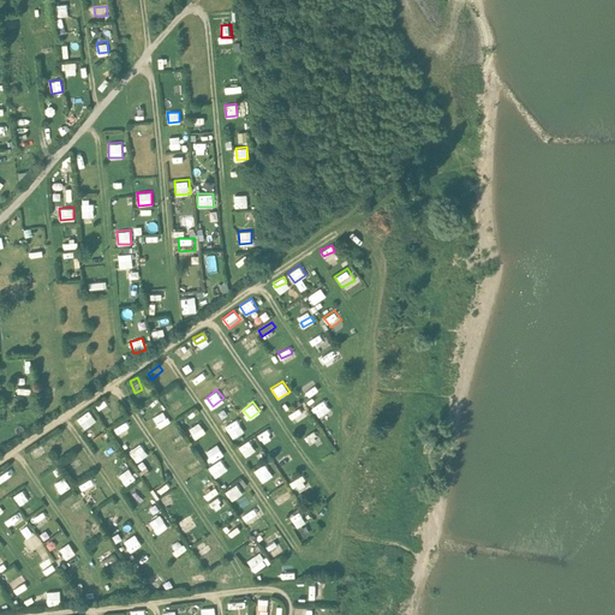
[(89,410),(77,418),(84,429),(96,419),(89,410)]
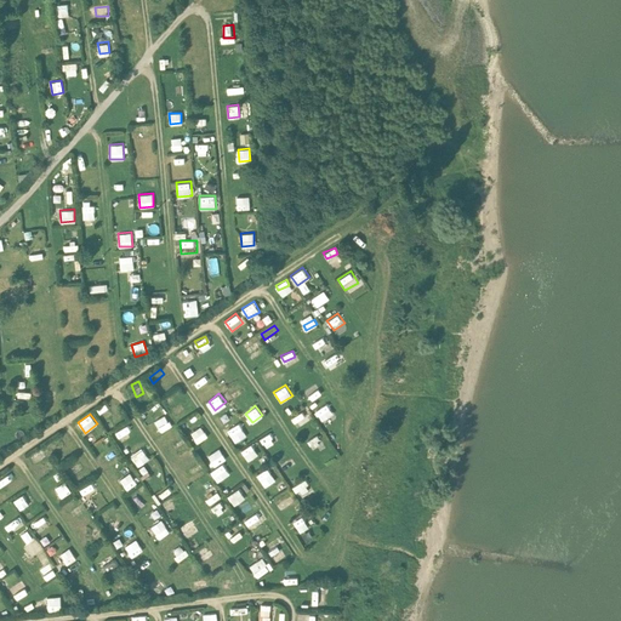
[(154,421),(161,432),(171,425),(164,414),(154,421)]
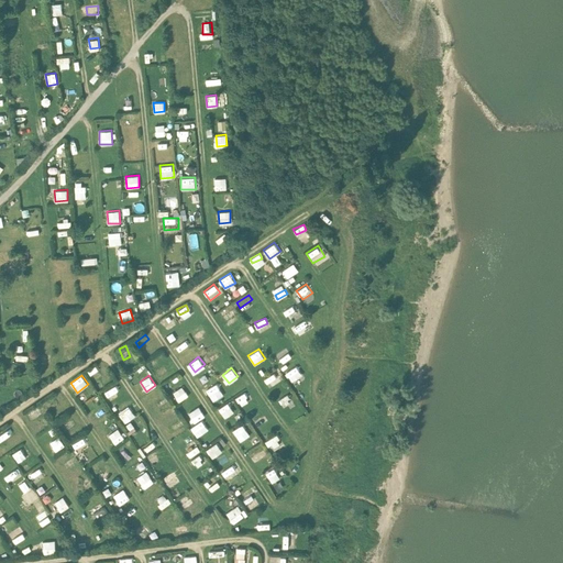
[(210,394),(219,387),(216,384),(207,390),(210,394)]
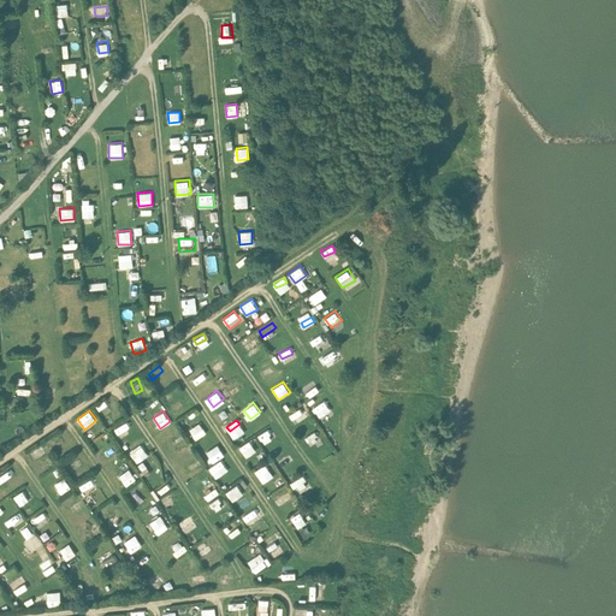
[(117,434),(129,426),(125,421),(113,430),(117,434)]
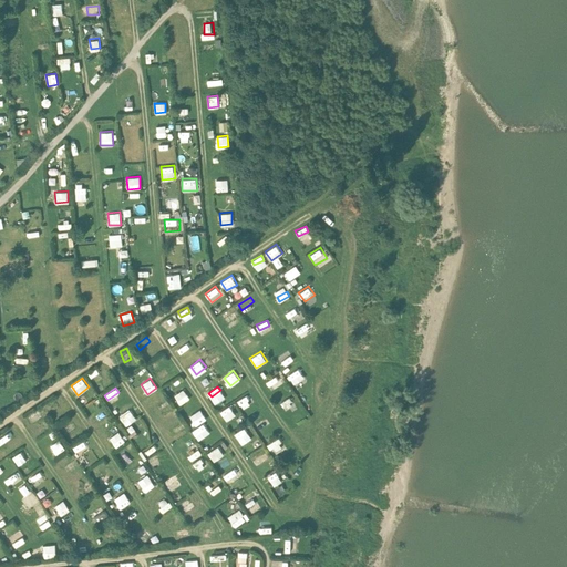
[(179,404),(189,398),(184,389),(174,394),(179,404)]
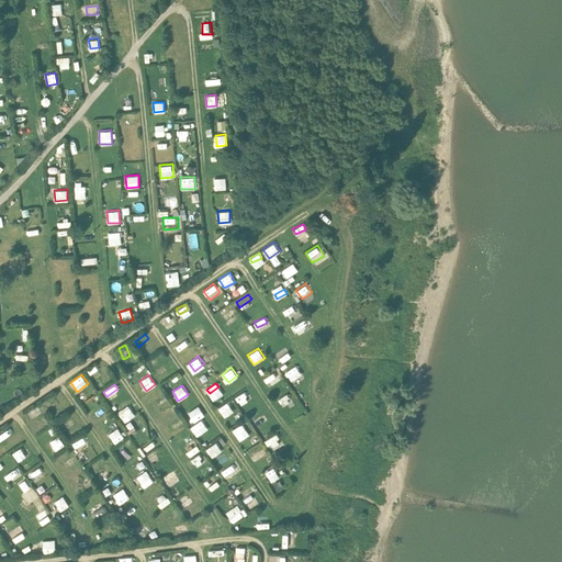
[(218,407),(224,416),(234,409),(227,401),(218,407)]
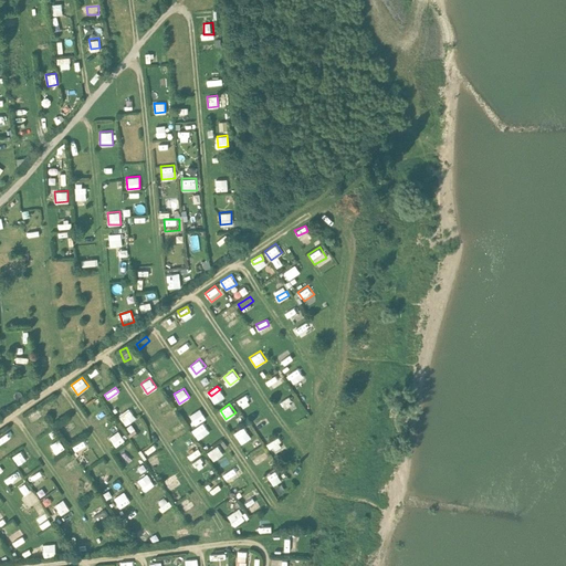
[(35,408),(24,415),(31,425),(41,417),(35,408)]
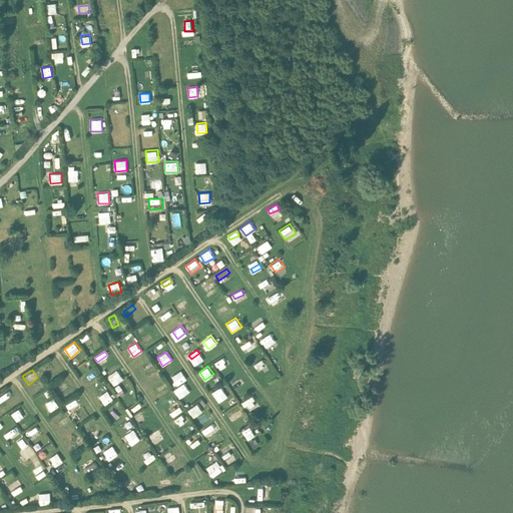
[(114,385),(123,378),(117,370),(108,377),(114,385)]
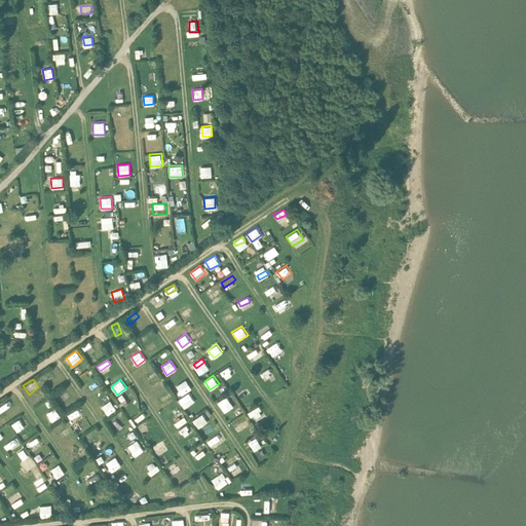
[(176,385),(181,395),(191,388),(186,379),(176,385)]
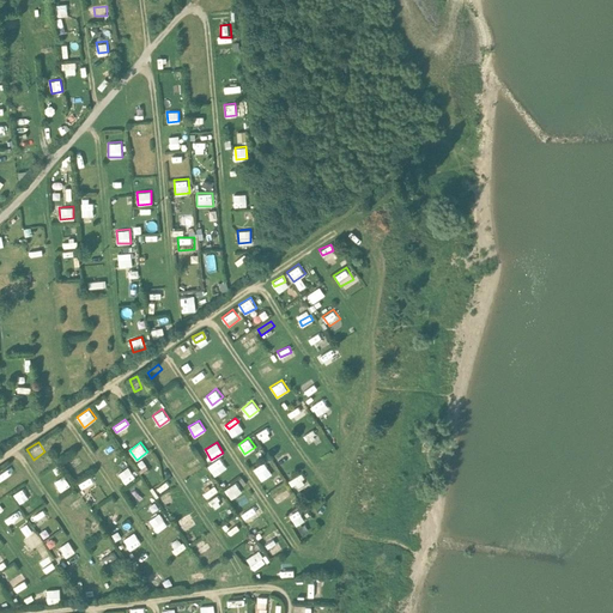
[(207,465),(214,475),(226,467),(219,456),(207,465)]
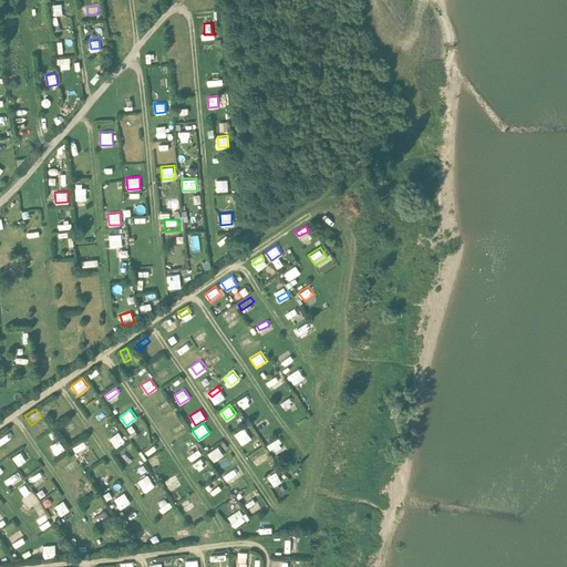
[(245,426),(234,432),(240,444),(251,437),(245,426)]
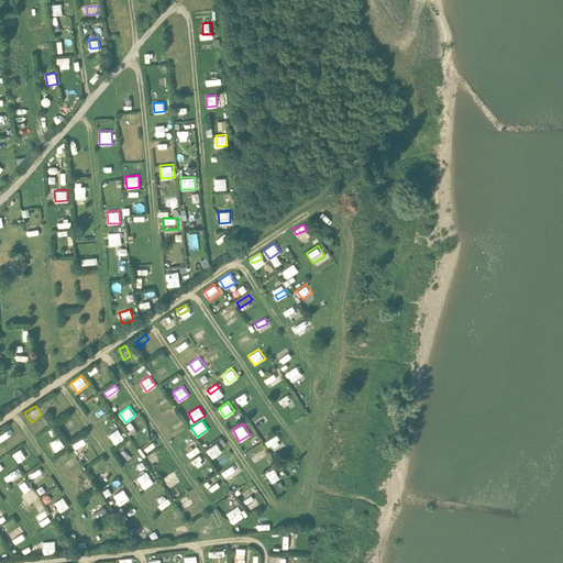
[(109,433),(113,443),(123,438),(119,428),(109,433)]
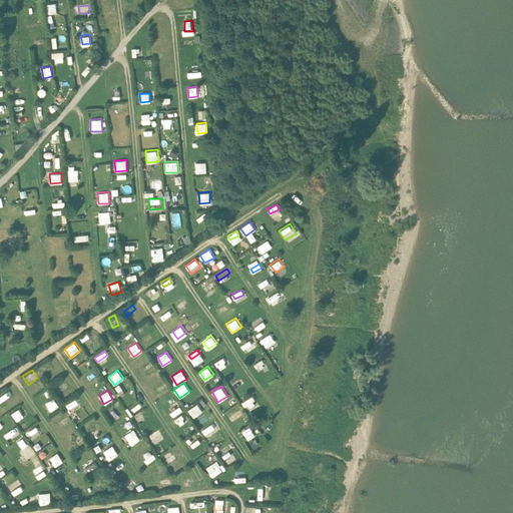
[(194,416),(205,410),(199,399),(188,405),(194,416)]
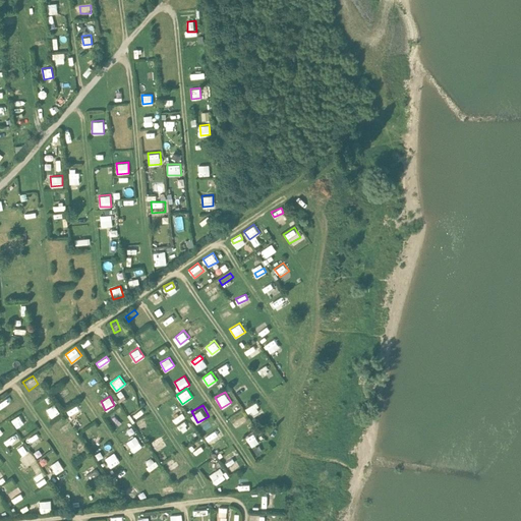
[(170,412),(177,421),(185,416),(178,407),(170,412)]
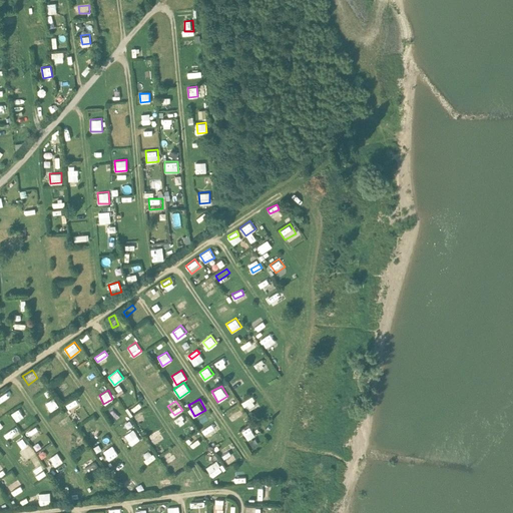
[(131,406),(127,408),(130,416),(144,411),(142,406),(133,410),(131,406)]
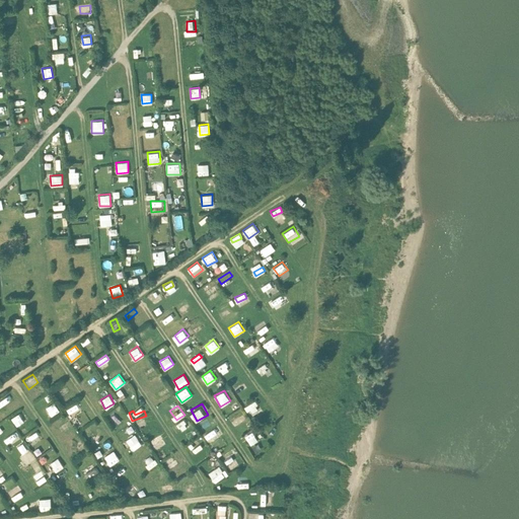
[(138,426),(147,421),(145,416),(136,421),(138,426)]
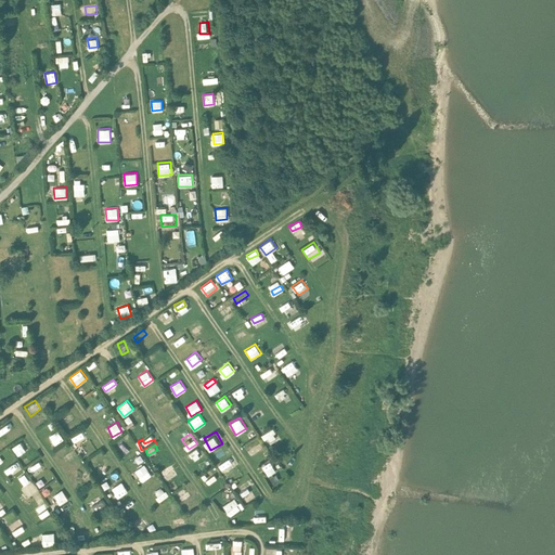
[(189,453),(195,462),(203,455),(196,447),(189,453)]
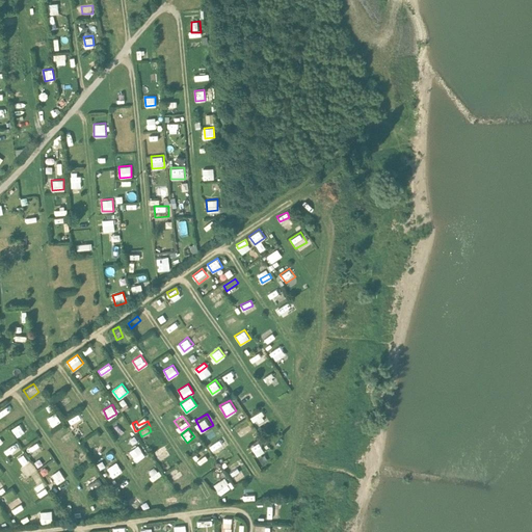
[(60,437),(67,446),(75,441),(69,431),(60,437)]
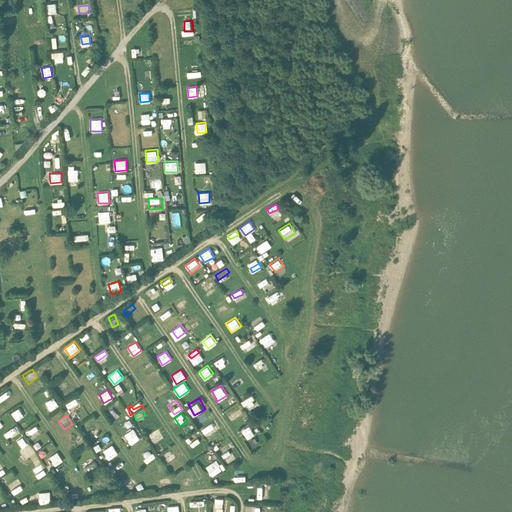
[(31,441),(42,434),(36,424),(25,431),(31,441)]
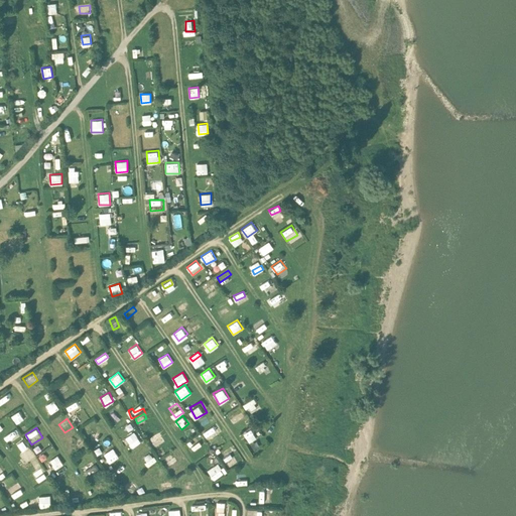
[(159,431),(149,438),(153,443),(162,435),(159,431)]
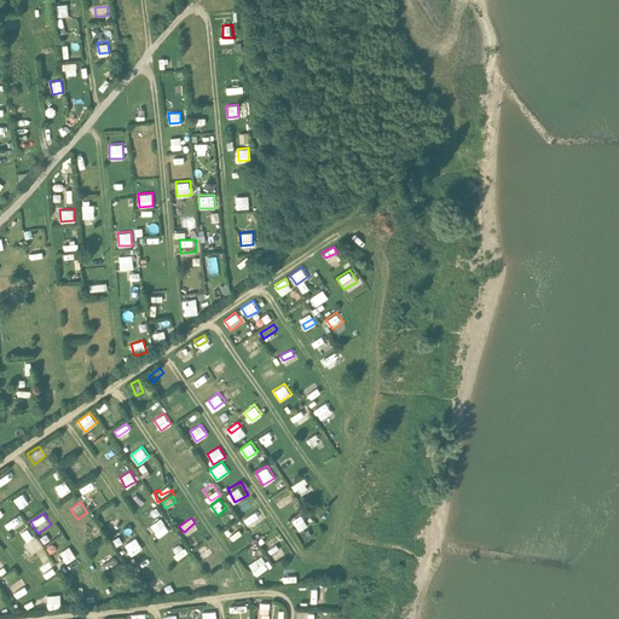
[(157,536),(168,531),(166,522),(154,527),(157,536)]
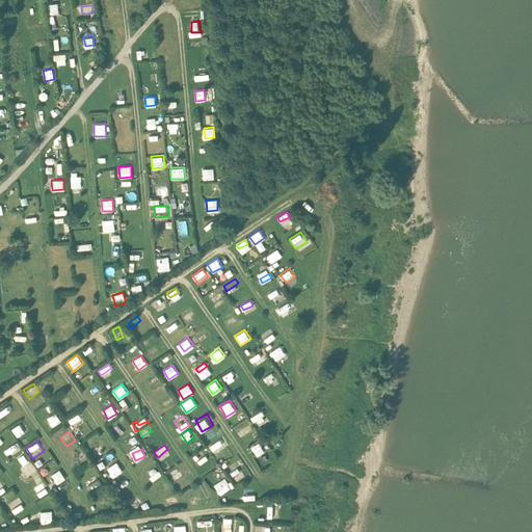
[(77,468),(88,460),(83,451),(72,458),(77,468)]
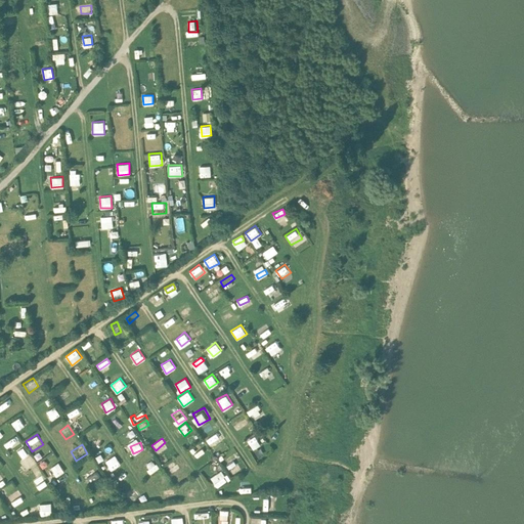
[(194,455),(204,452),(202,444),(192,447),(194,455)]
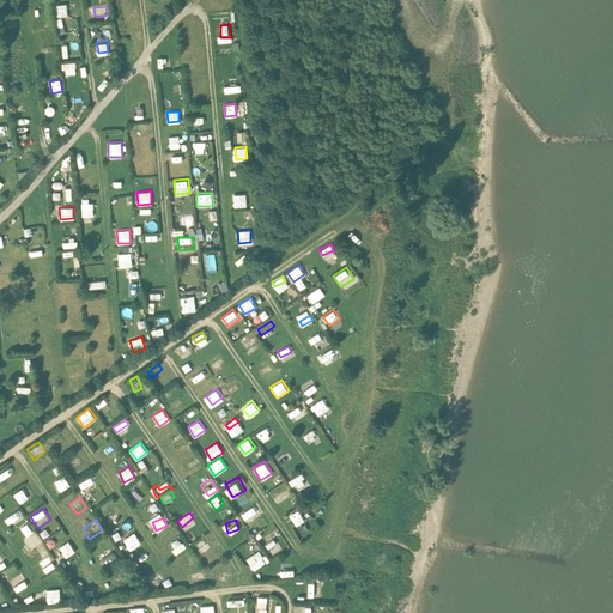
[(135,532),(123,538),(129,548),(140,542),(135,532)]
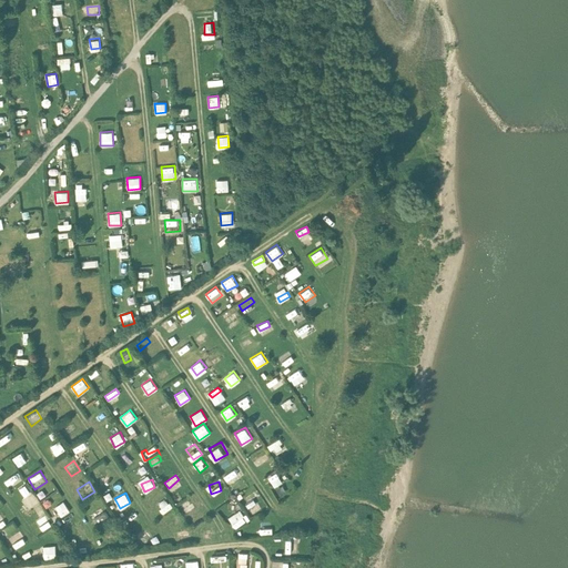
[(156,504),(163,513),(173,506),(166,496),(156,504)]
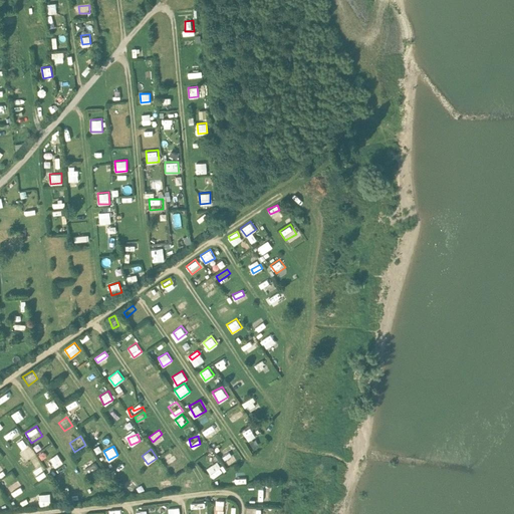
[(47,460),(53,469),(63,462),(57,453),(47,460)]
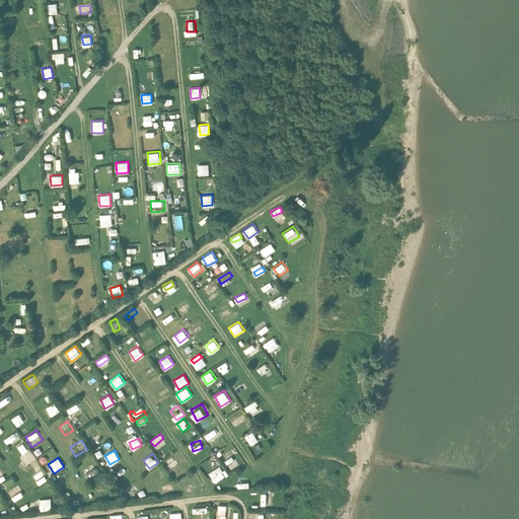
[(170,457),(162,460),(167,469),(174,465),(170,457)]
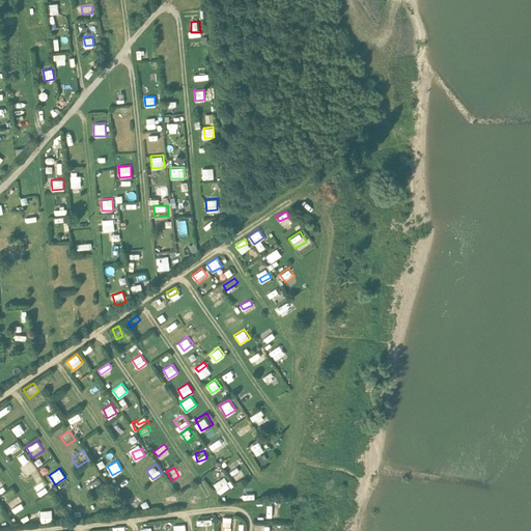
[(224,476),(213,483),(219,494),(230,486),(224,476)]
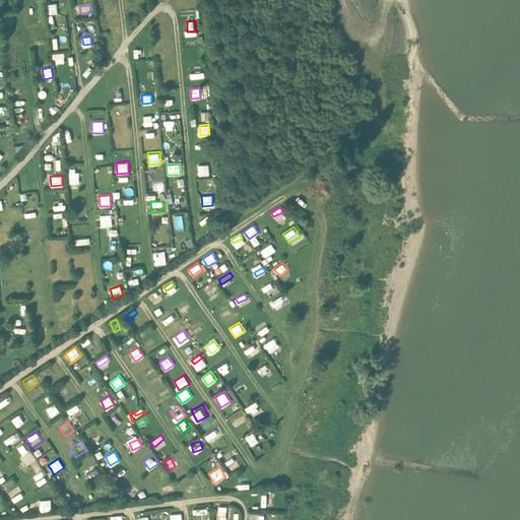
[(129,498),(139,491),(133,482),(123,490),(129,498)]
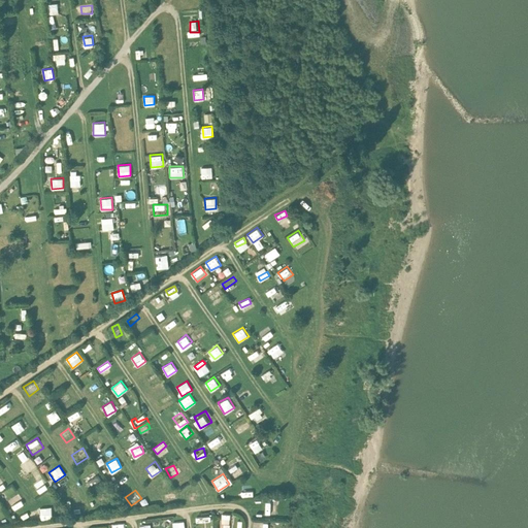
[(199,499),(199,491),(191,492),(191,500),(199,499)]
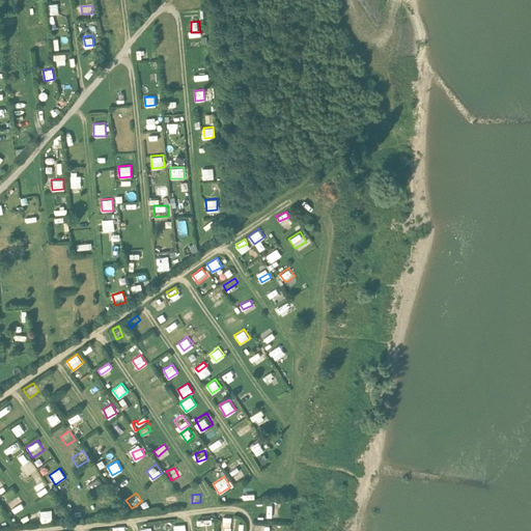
[(12,508),(15,512),(23,507),(21,503),(12,508)]
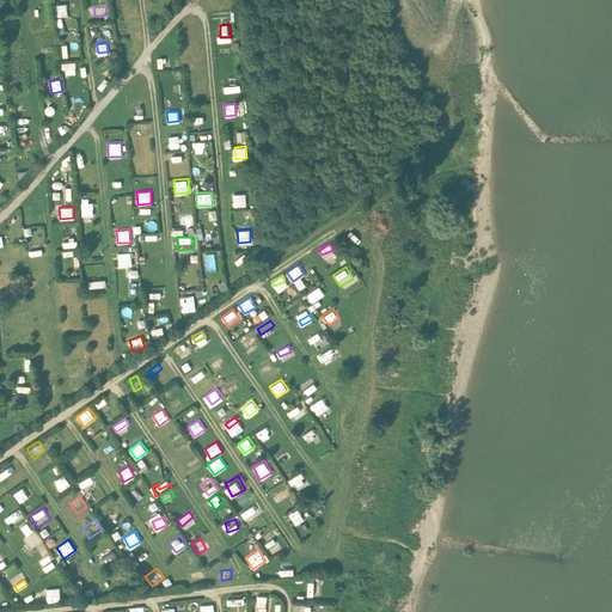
[(268,611),(268,601),(256,601),(256,611),(268,611)]
